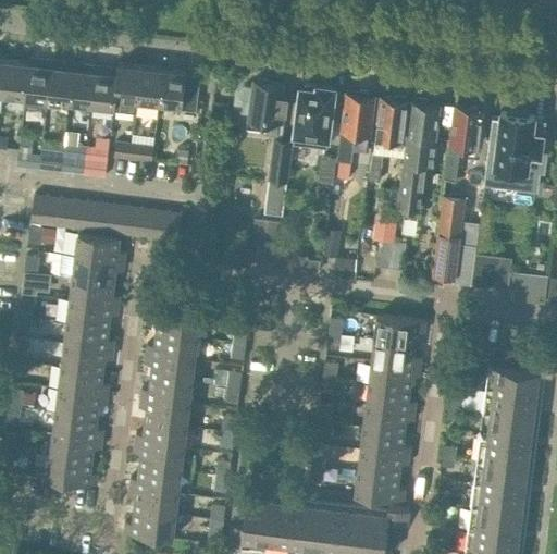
[(46,102),(51,63),(29,60),(28,65),(25,100),(46,102)]
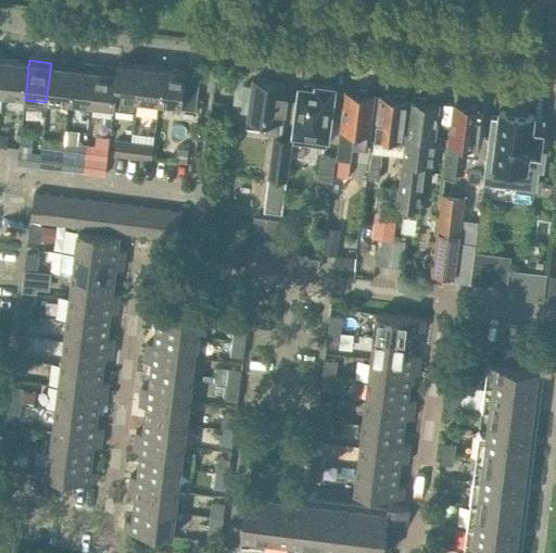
[(25,100),(28,65),(7,62),(1,102),(25,105),(25,100)]
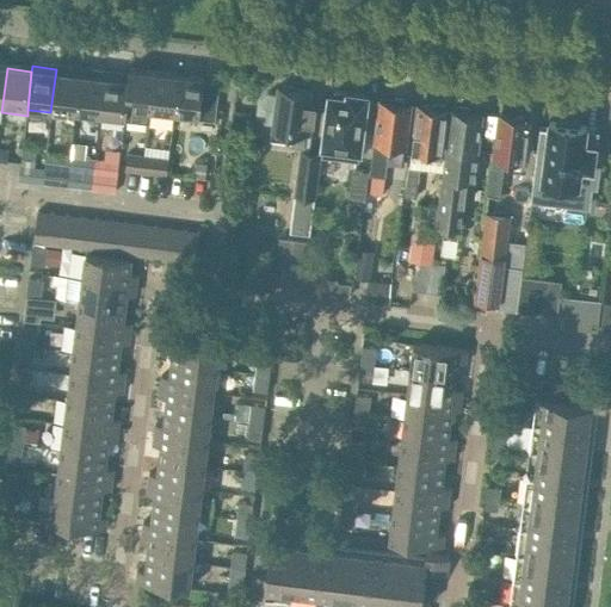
[(74,116),(80,72),(56,69),(50,112),(74,116)]
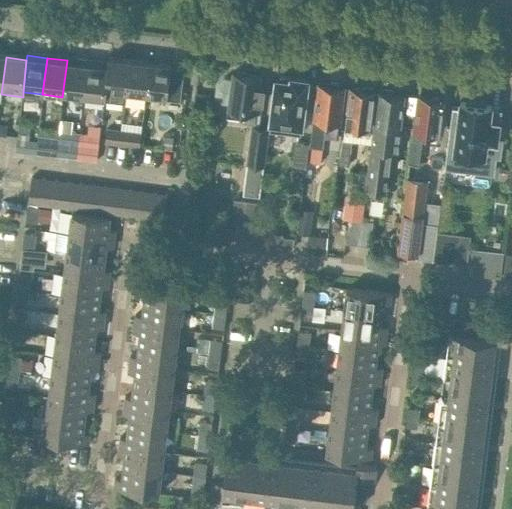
[(83,99),(87,63),(67,60),(62,97),(83,99)]
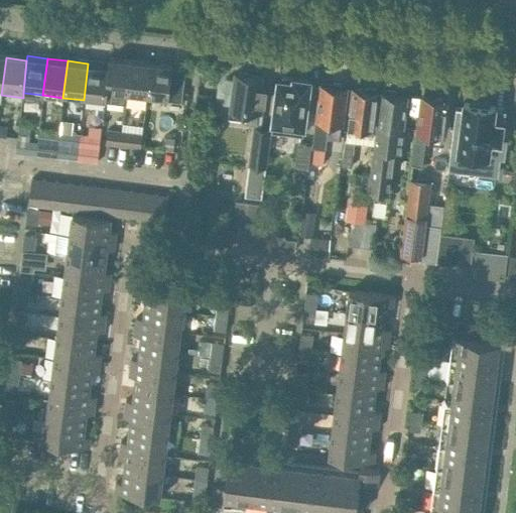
[(125,101),(130,63),(109,60),(108,66),(104,103),(106,103),(106,106),(125,107),(125,101)]
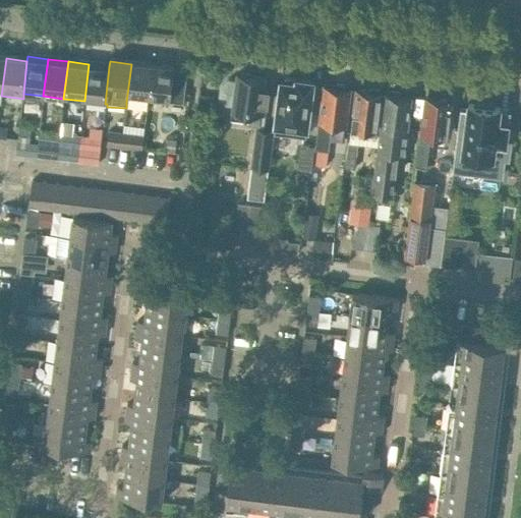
[(105,104),(109,66),(89,64),(84,101),(105,104)]
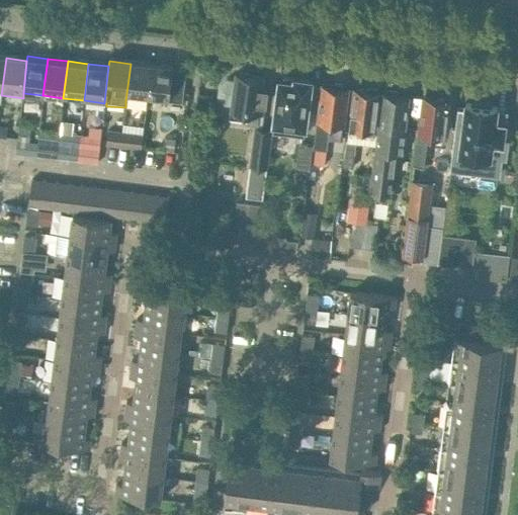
[(147,103),(152,67),(131,64),(125,101),(147,103)]
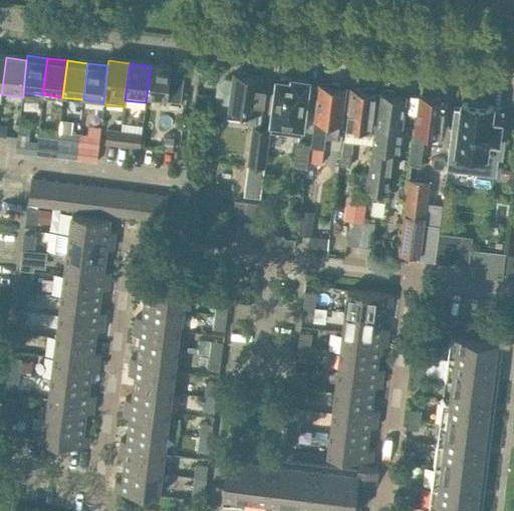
[(151,66),(146,102),(168,105),(168,103),(180,104),(183,73),(171,72),(172,68),(151,66)]
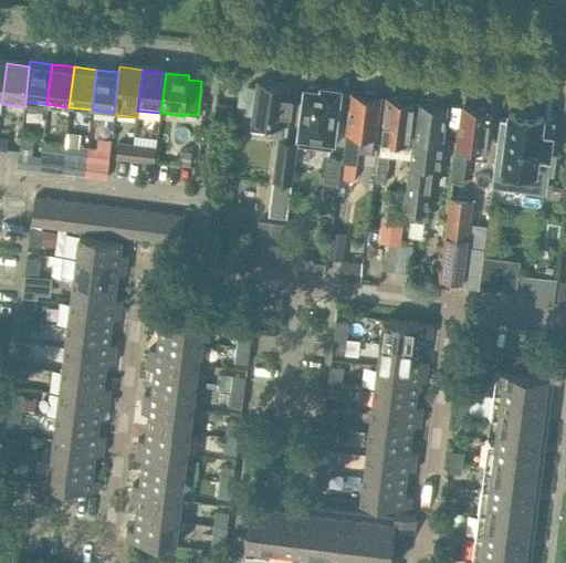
[(272,85),(270,82),(263,81),(260,83),(258,83),(257,90),(249,89),(240,95),(239,107),(245,115),(252,116),(250,132),(268,134),(268,138),(281,141),(284,116),(290,117),(292,101),(286,100),(287,87),(272,85)]
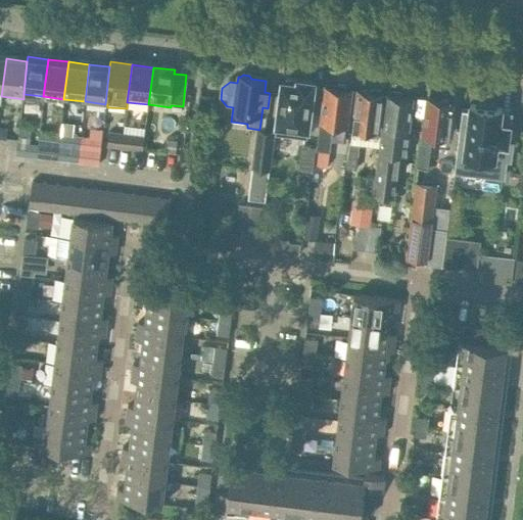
[(308,134),(315,84),(297,81),(296,85),(282,83),(275,134),(275,136),(306,140),(307,134),(308,134)]
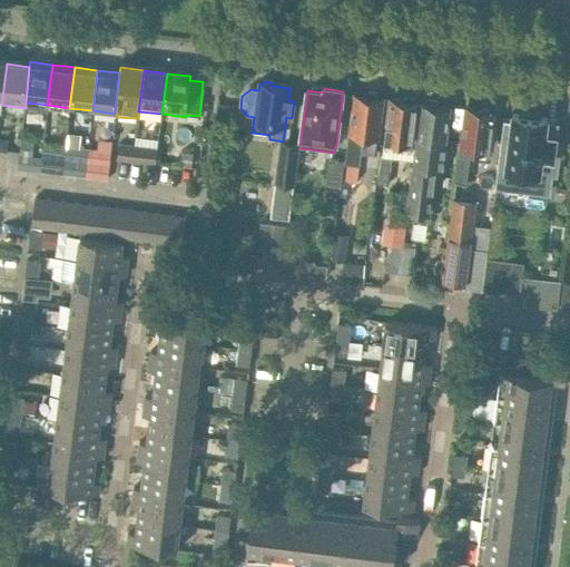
[(375,99),(375,97),(367,96),(366,99),(354,97),(349,138),(349,137),(344,163),(342,183),(341,194),(355,195),(356,185),(359,168),(360,168),(363,139),(377,142),(383,100),(375,99)]
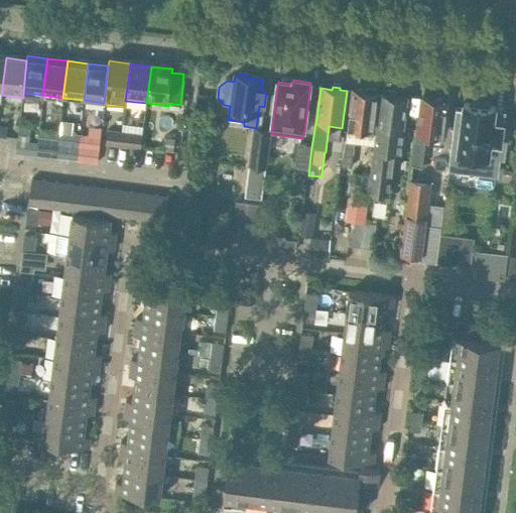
[(376,95),(374,92),(367,91),(364,93),(352,92),(349,116),(350,116),(348,135),(373,138),(374,133),(379,95),(376,95)]
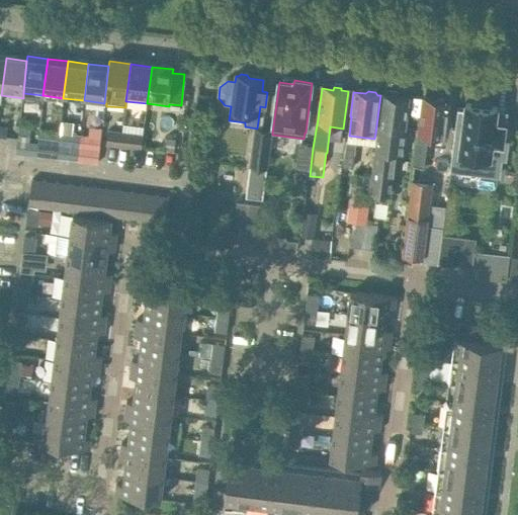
[(397,97),(398,94),(386,93),(386,96),(383,95),(373,167),(372,167),(369,194),(391,197),(395,169),(394,169),(396,156),(402,156),(405,133),(409,99),(397,97)]
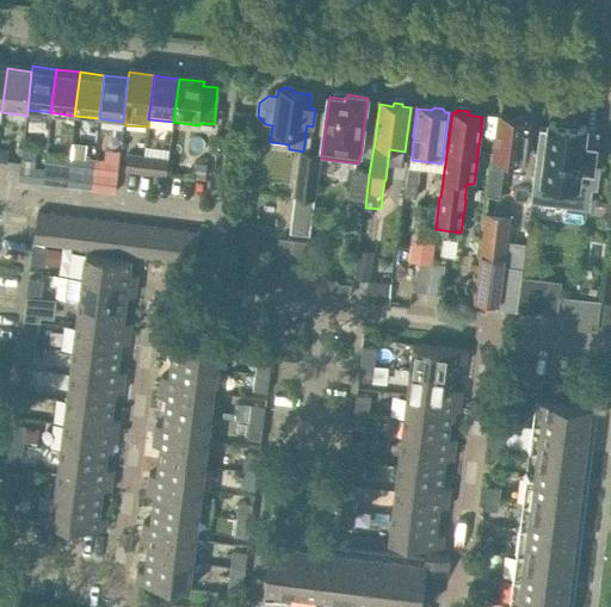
[(499,116),(488,198),(499,200),(504,169),(505,169),(506,160),(524,162),(530,121),(499,116)]
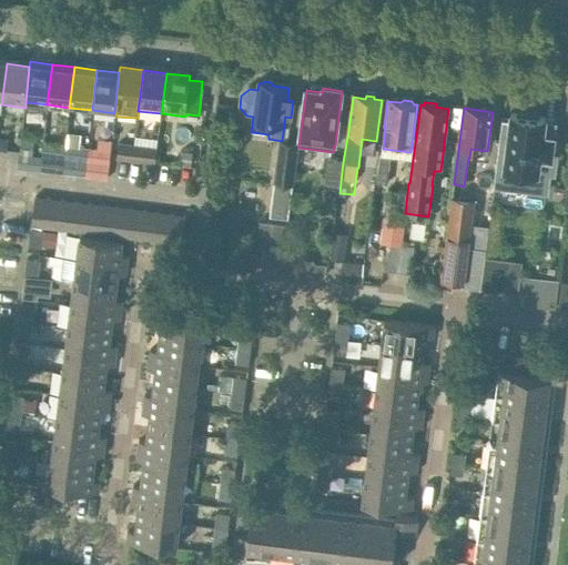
[(504,123),(495,188),(547,194),(549,175),(554,177),(556,158),(551,157),(556,130),(545,129),(546,122),(538,121),(539,117),(538,117),(520,114),(519,119),(513,118),(511,124),(504,123)]
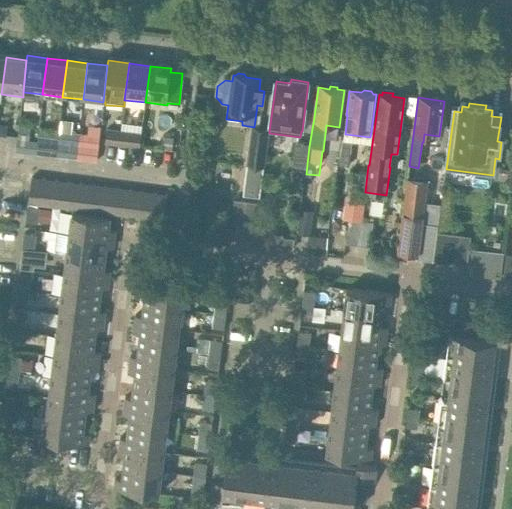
[(35,156),(36,144),(29,143),(30,130),(18,129),(17,136),(18,136),(16,154),(35,156)]
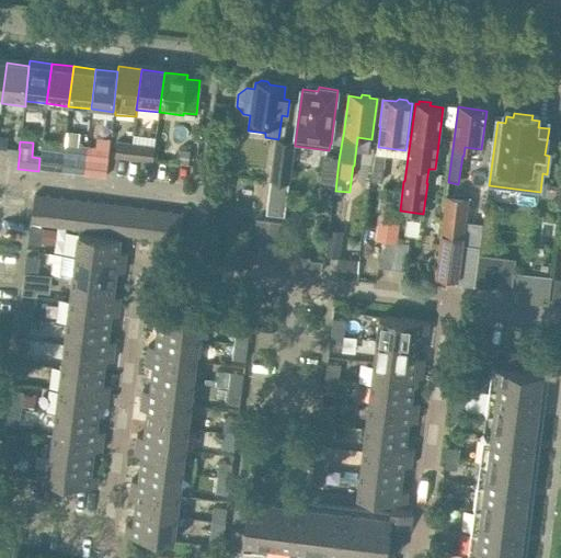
[(275,141),(270,183),(287,185),(288,185),(290,185),(295,146),(295,144),(275,141)]
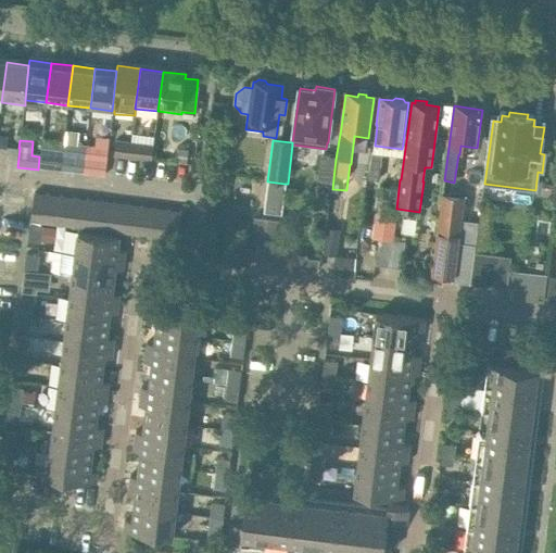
[(85,148),(81,175),(104,178),(109,142),(100,141),(99,149),(85,148)]
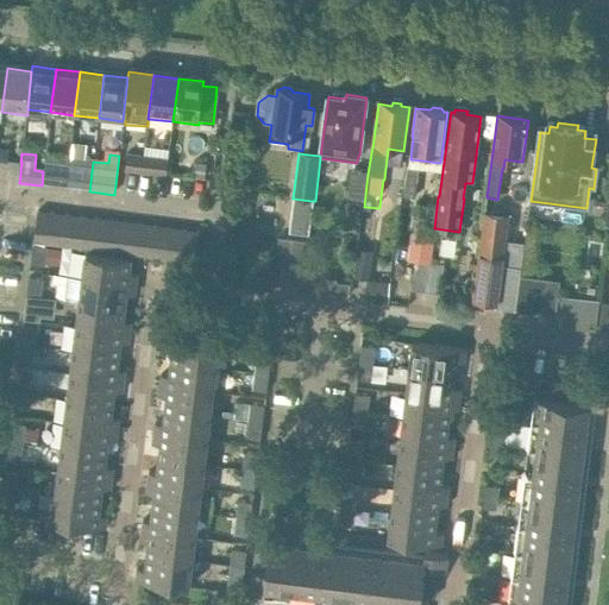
[(66,189),(69,158),(56,157),(55,172),(43,171),(42,186),(66,189)]
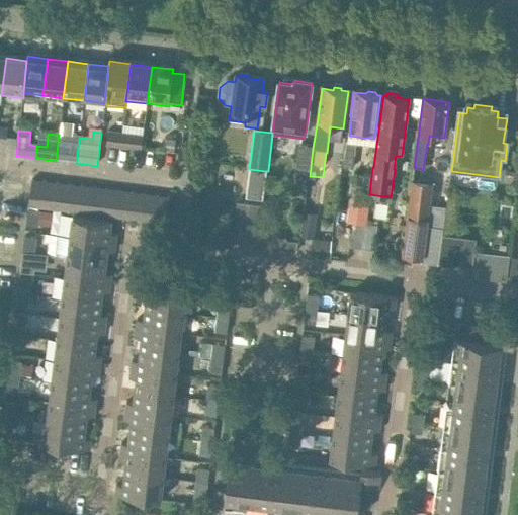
[(123,149),(125,136),(107,134),(106,147),(123,149)]
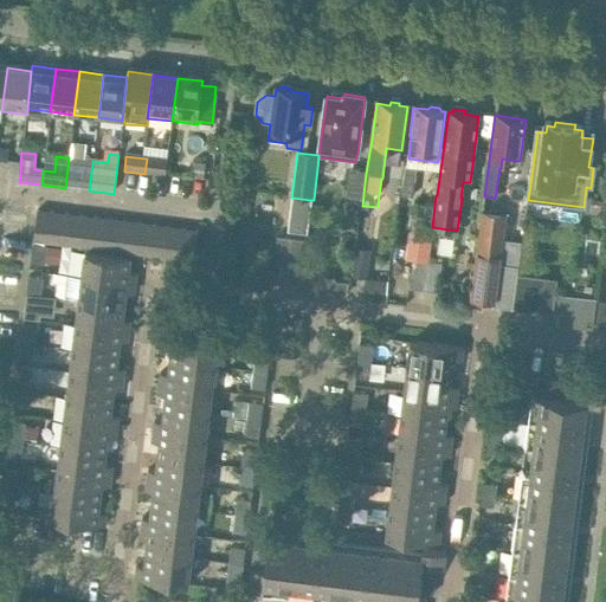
[(89,191),(92,161),(69,157),(65,188),(89,191)]
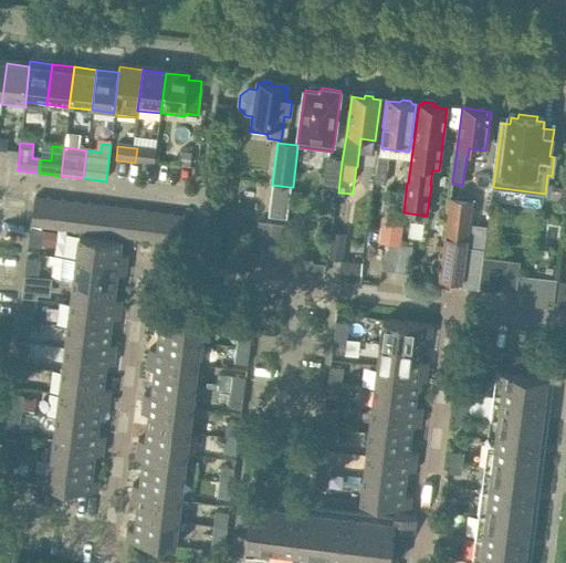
[(137,148),(135,163),(154,165),(156,150),(137,148)]
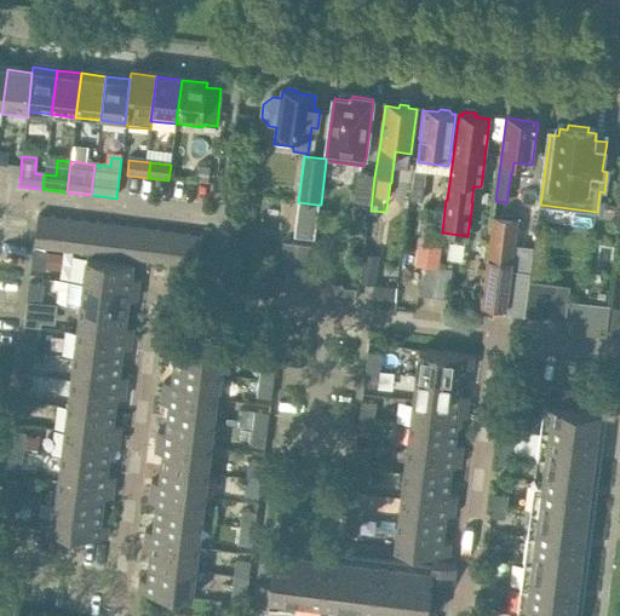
[(208,185),(210,171),(196,170),(195,184),(208,185)]
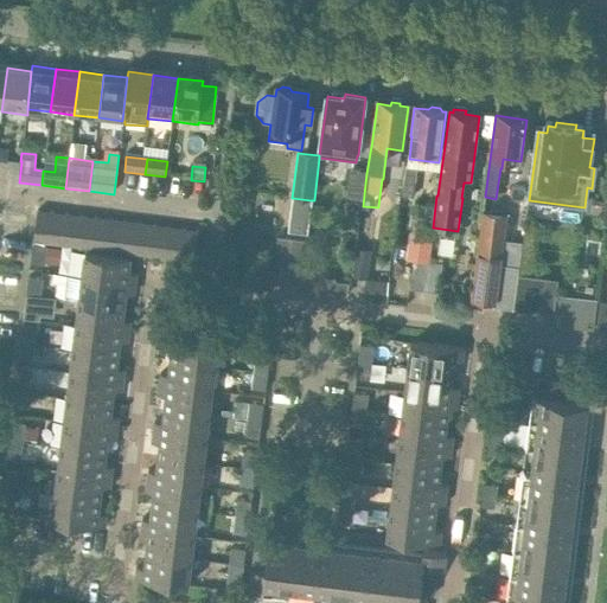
[(414,200),(419,168),(403,167),(398,198),(414,200)]
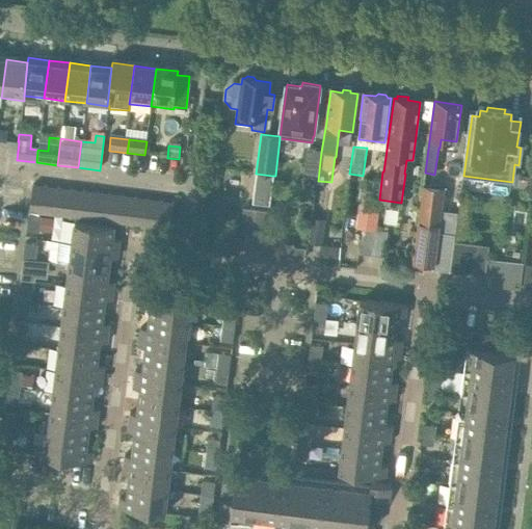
[(307,150),(303,175),(304,175),(316,177),(318,177),(319,170),(321,152),(307,150)]
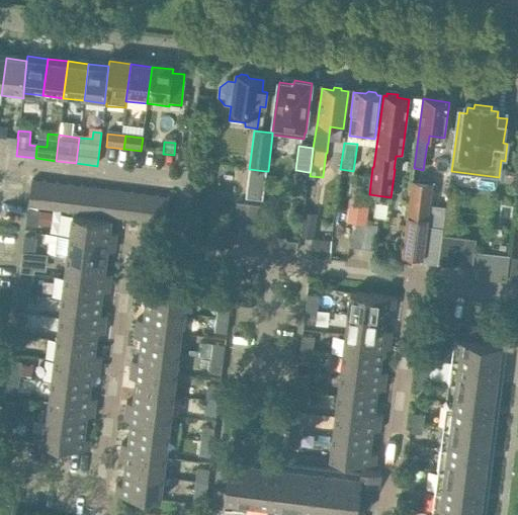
[(249,169),(246,199),(262,201),(265,171),(249,169)]
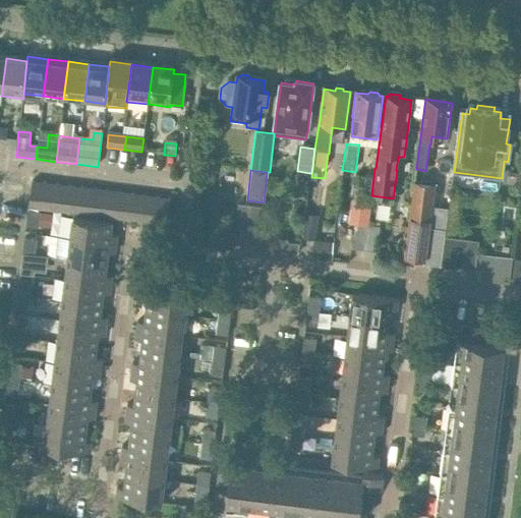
[(41,211),(44,185),(32,183),(29,209),(41,211)]
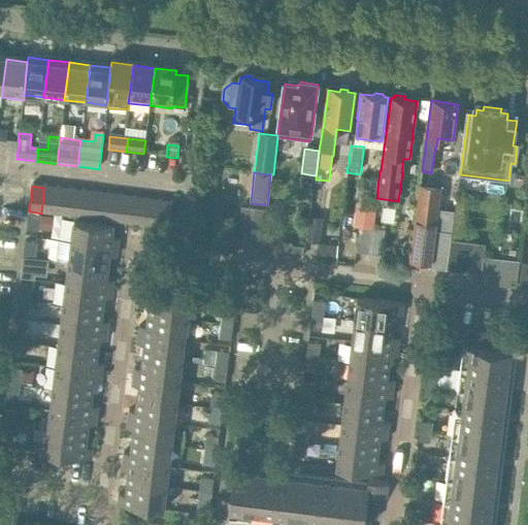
[(421,186),(410,262),(430,265),(432,249),(450,251),(452,241),(457,201),(454,201),(439,200),(440,189),(421,186)]
